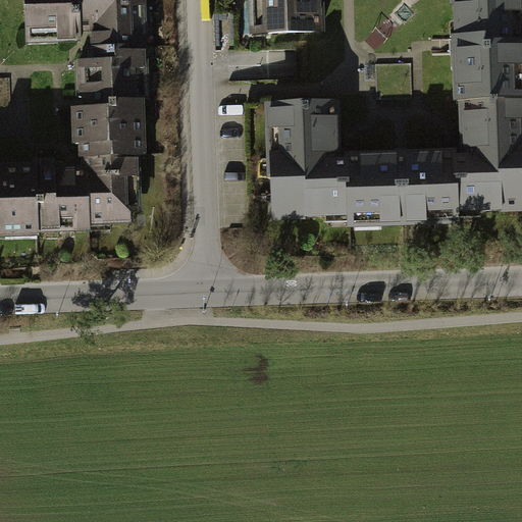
[(23,0),(25,34),(56,33),(56,40),(80,40),(80,30),(88,30),(92,30),(92,48),(136,46),(135,6),(142,6),(141,0),(23,0)]
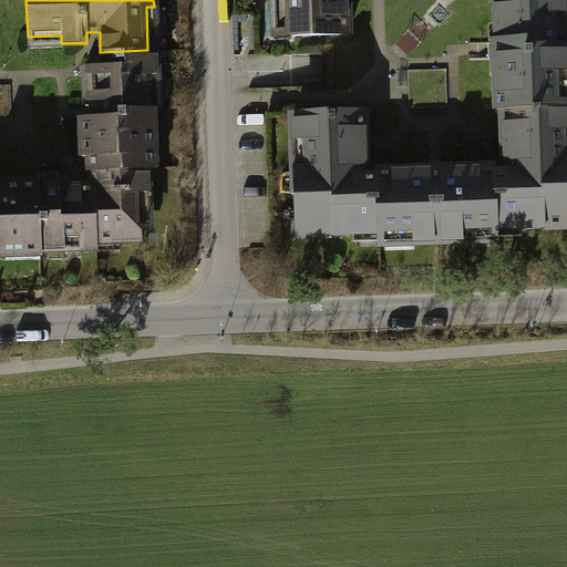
[(346,0),(282,0),(284,34),(347,33),(346,0)]
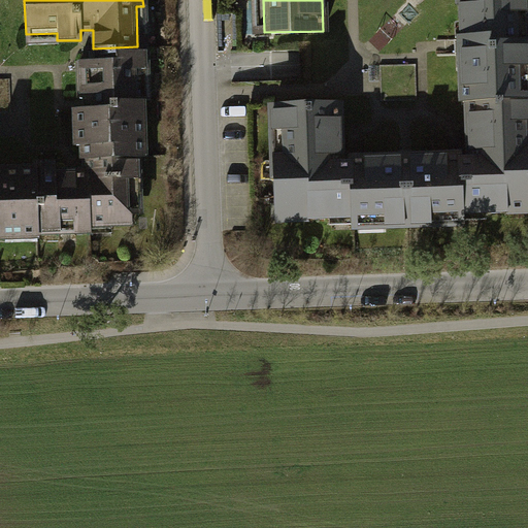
[(461,100),(468,100),(521,99),(520,66),(527,65),(526,42),(518,42),(518,11),(524,11),(524,0),(459,0),(460,45),(461,100)]
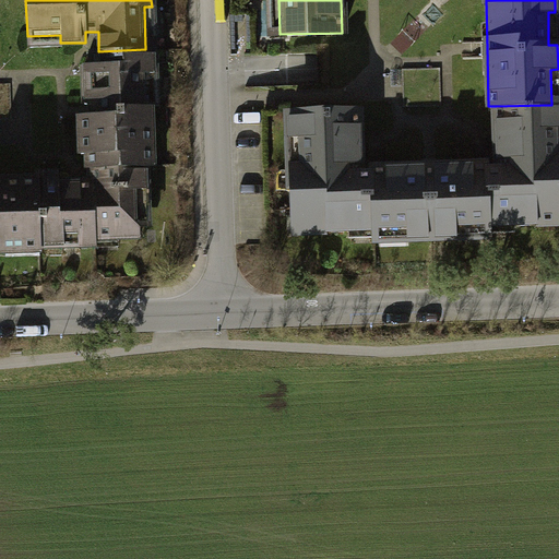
[(145,49),(98,51),(91,51),(92,66),(82,66),(84,105),(87,105),(87,110),(87,129),(79,129),(80,156),(88,156),(90,168),(143,166),(142,132),(152,132),(152,108),(147,108),(146,74),(155,73),(154,49),(145,49)]
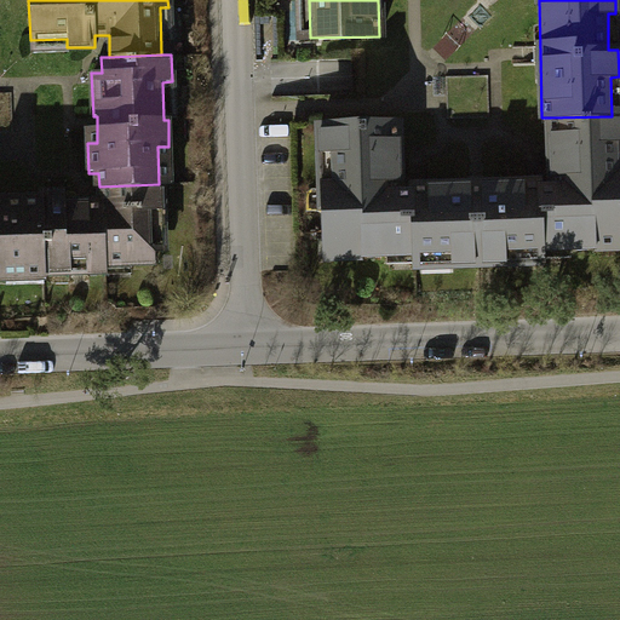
[(619,115),(612,116),(550,118),(551,176),(554,176),(554,183),(554,188),(540,188),(541,246),(568,245),(568,251),(595,251),(595,247),(619,246),(619,193),(618,142),(619,141),(619,115)]
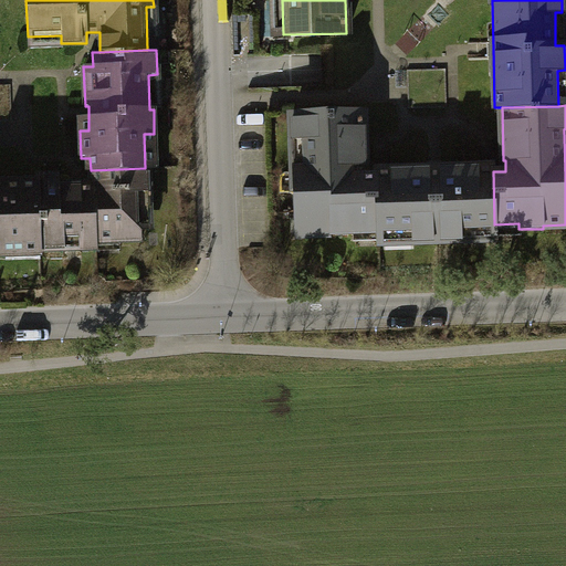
[(353,230),(377,229),(376,176),(363,176),(363,167),(362,112),(292,113),(293,139),(302,139),(303,186),(295,186),(295,212),(303,212),(304,233),(353,232),(353,230)]
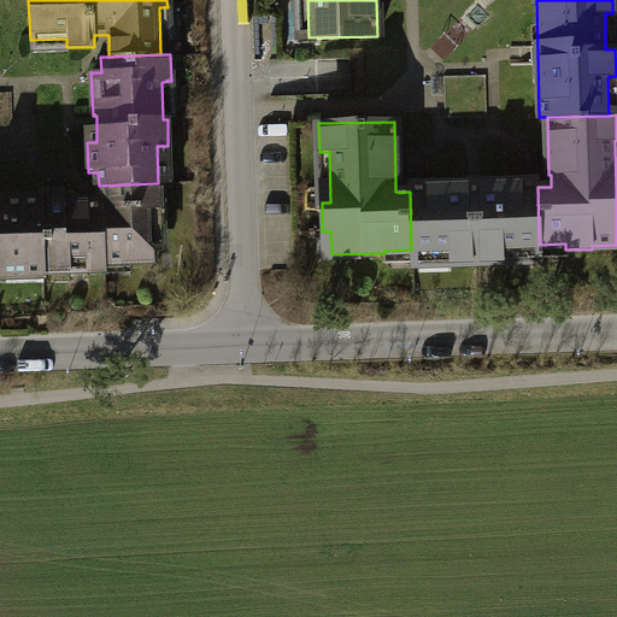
[(539,251),(539,245),(538,187),(538,182),(475,184),(409,186),(410,192),(411,250),(411,254),(450,253),(450,260),(503,259),(501,251),(539,251)]
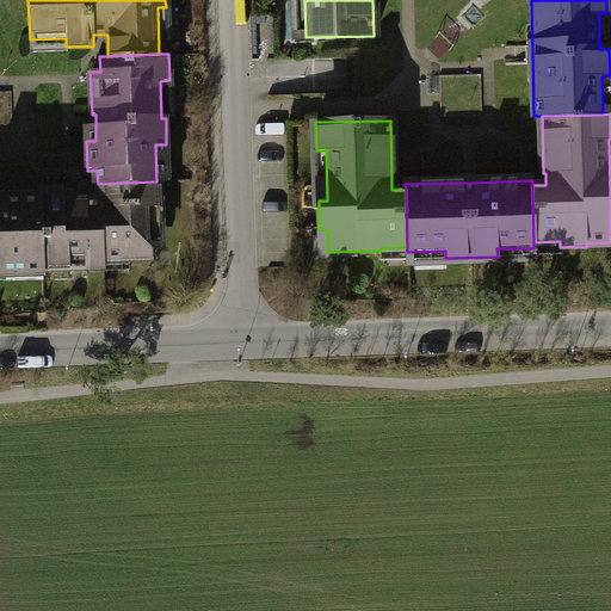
[(41,196),(43,265),(43,269),(69,269),(69,258),(85,258),(86,269),(104,267),(104,261),(152,259),(150,209),(160,208),(160,181),(156,181),(98,184),(98,199),(63,201),(63,190),(41,191),(41,196)]
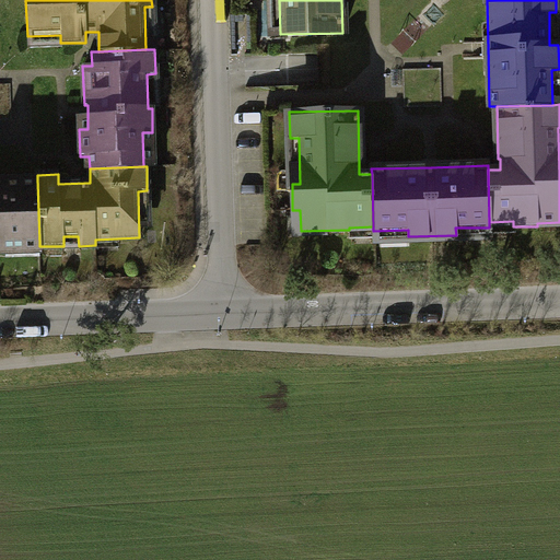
[(0,252),(3,252),(2,244),(39,243),(37,179),(0,181),(0,252)]
